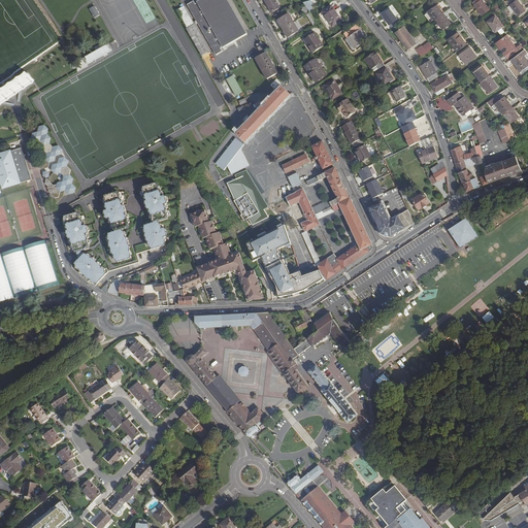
[(194,1),(188,4),(213,50),(217,55),(223,52),(221,48),(223,46),(224,47),(246,34),(227,0),(200,0),(197,2),(198,2),(195,4),(194,1)]
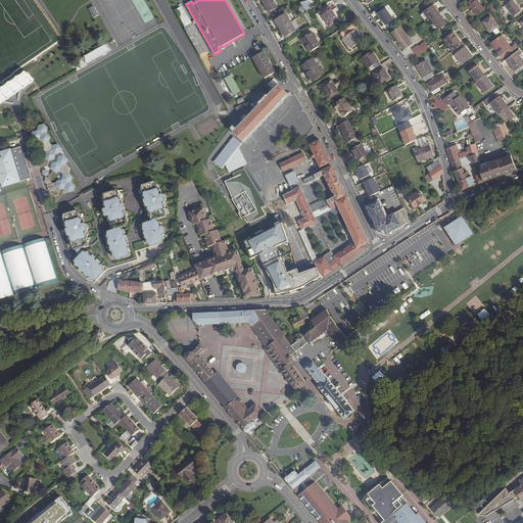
[(279,10),(273,0),(262,0),(271,14),(279,10)]
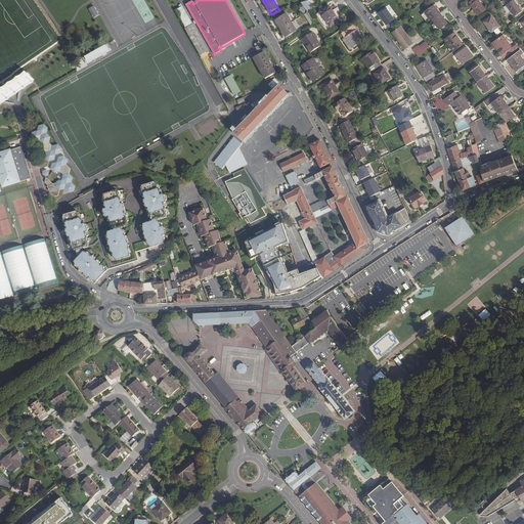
[(309,0),(301,3),(307,12),(311,10),(309,5),(310,4),(309,0)]
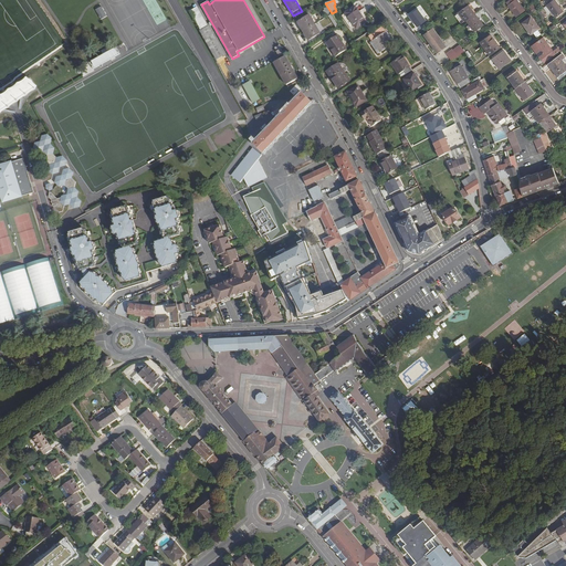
[(510,0),(506,2),(509,4),(507,6),(516,17),(524,11),(516,0),(510,0)]
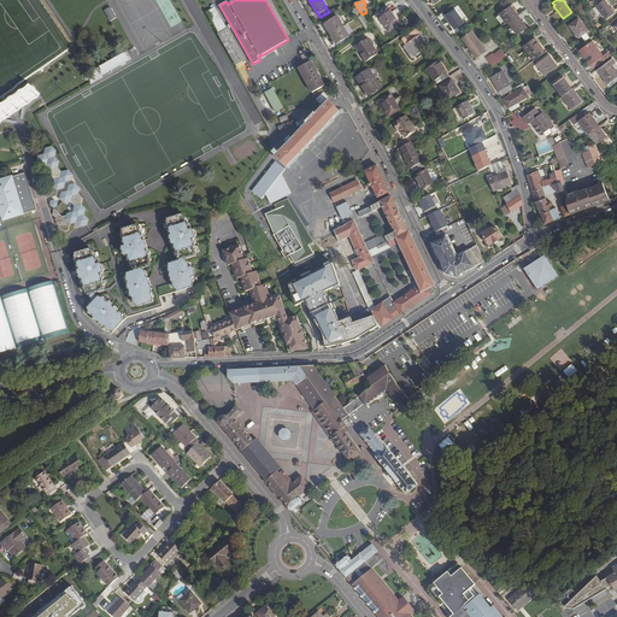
[(613,12),(605,0),(604,0),(605,0),(604,0),(594,0),(592,1),(595,6),(597,6),(605,18),(613,12)]
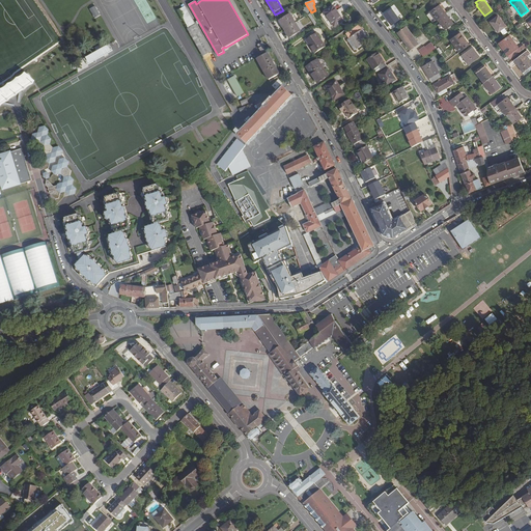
[(305,3),(300,4),(300,5),(302,5),(304,8),(308,16),(312,14),(311,12),(305,3)]
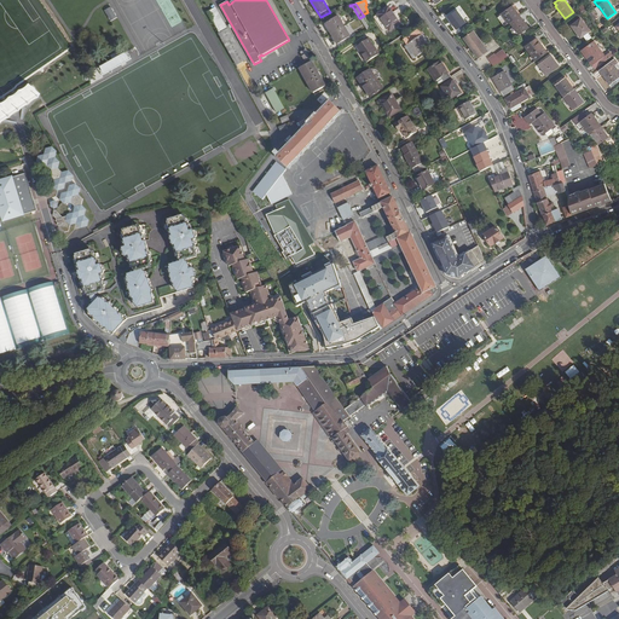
[(513,6),(502,15),(508,23),(509,24),(510,23),(520,16),(513,6)]
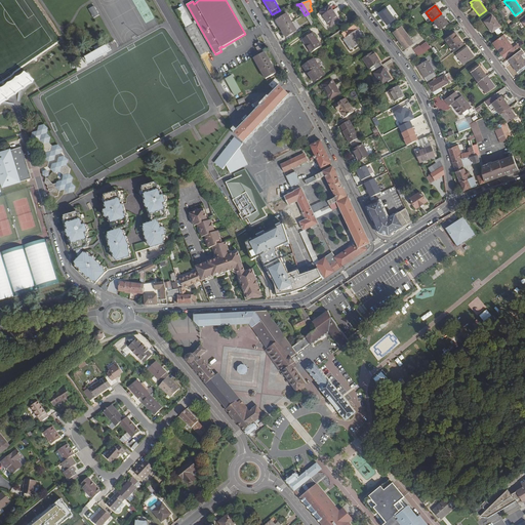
[(99,14),(94,6),(89,9),(94,17),(99,14)]
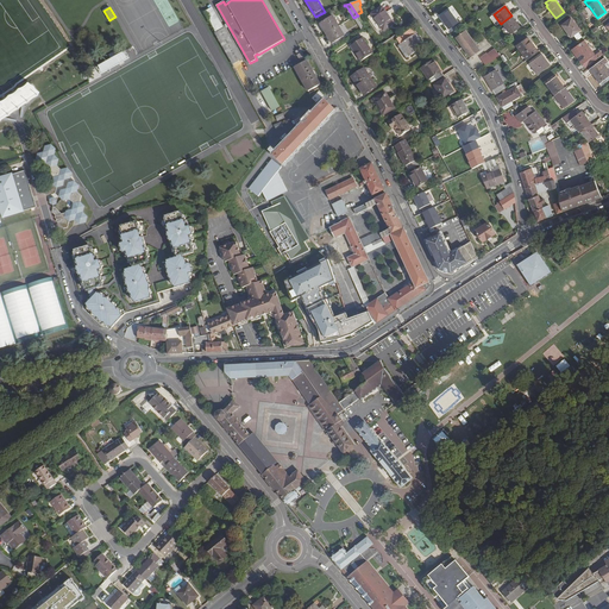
[(224,27),(213,7),(205,12),(217,32),(215,32),(233,64),(243,58),(225,27),(224,27)]
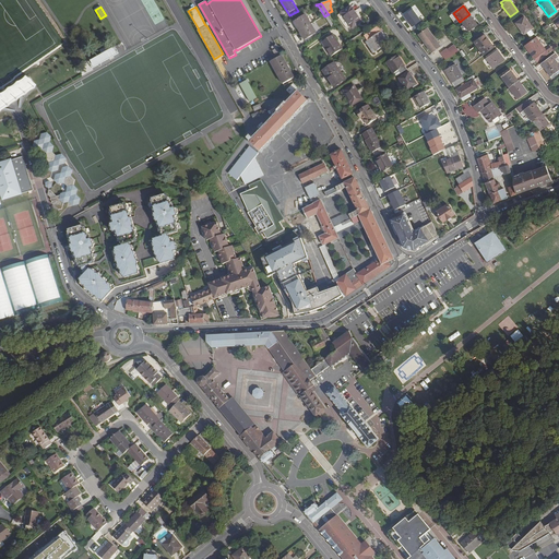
[(337,15),(346,30),(351,26),(352,28),(361,22),(351,7),(337,15)]
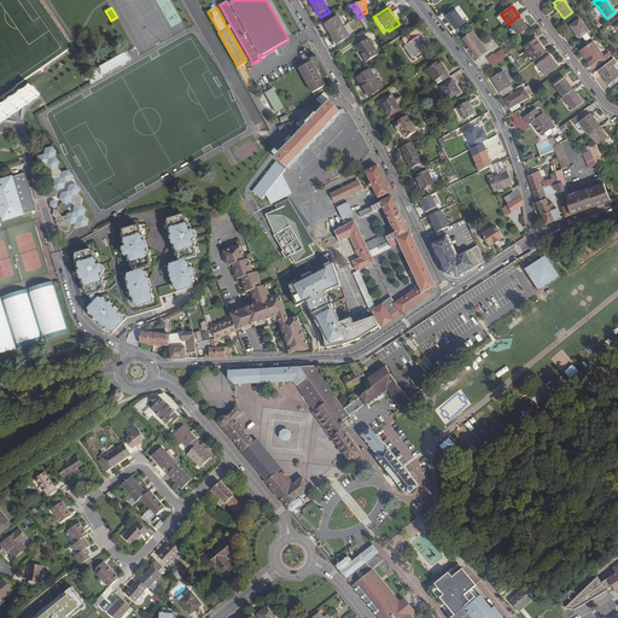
[(507,23),(501,15),(496,17),(503,27),(507,23)]
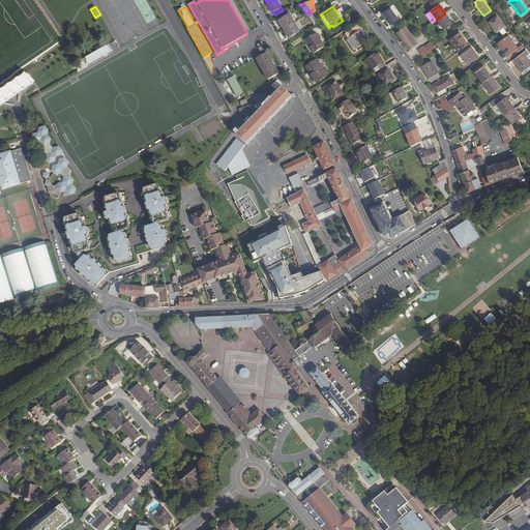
[(312,13),(307,16),(315,26),(318,23),(312,13)]
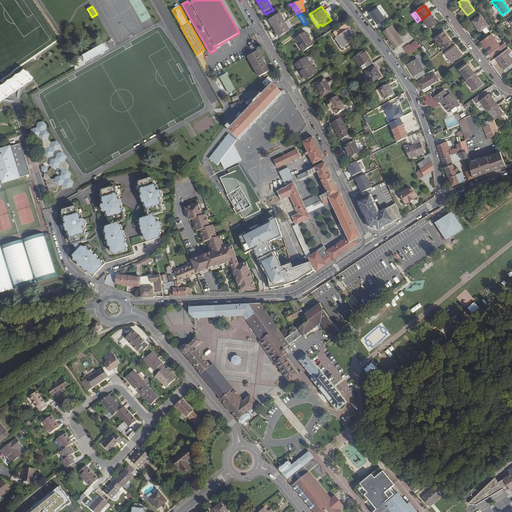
[(429,28),(437,23),(430,13),(422,19),(429,28)]
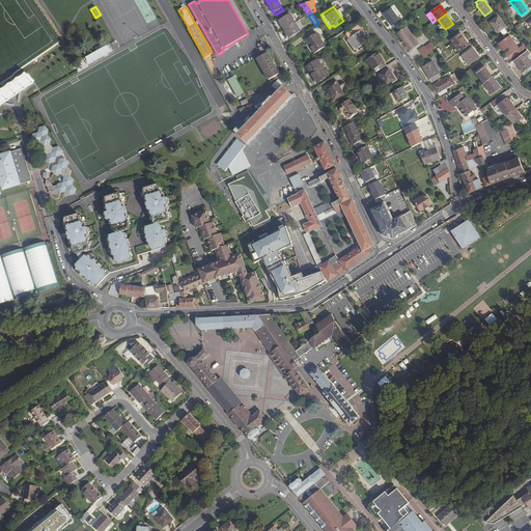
[(279,21),(285,29),(296,23),(290,15),(279,21)]
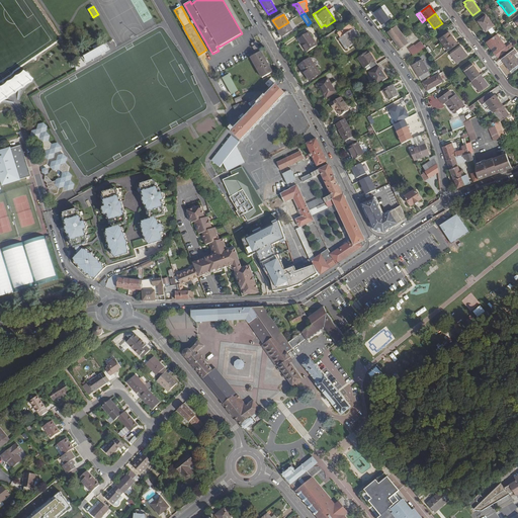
[(378,19),(377,19),(384,28),(392,23),(384,14),(383,14),(382,15),(380,17),(378,19)]
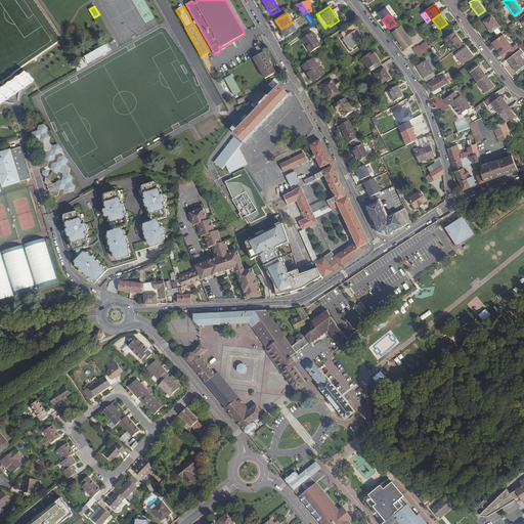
[(498,27),(491,16),(484,22),(484,23),(491,32),(493,30),(497,35),(500,32),(497,28),(498,27)]
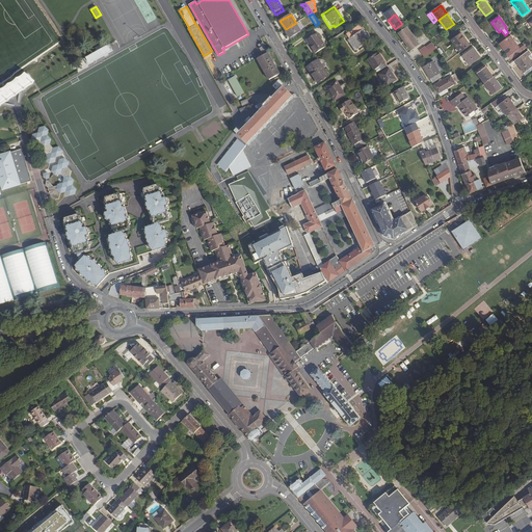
[(301,31),(296,23),(286,29),(290,37),(301,31)]
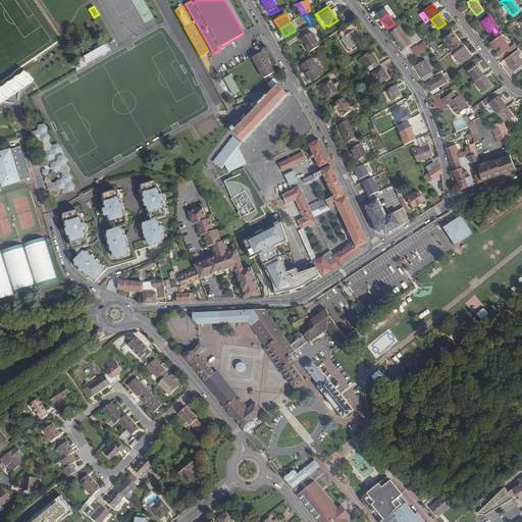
[(363,40),(353,24),(340,34),(343,38),(341,40),(349,50),(363,40)]
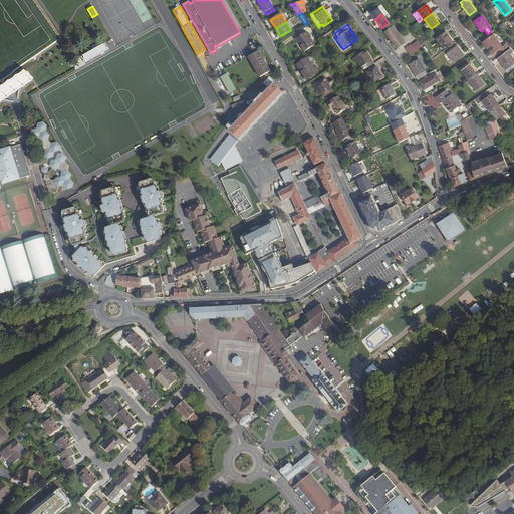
[(393,25),(384,31),(398,48),(406,42),(393,25)]
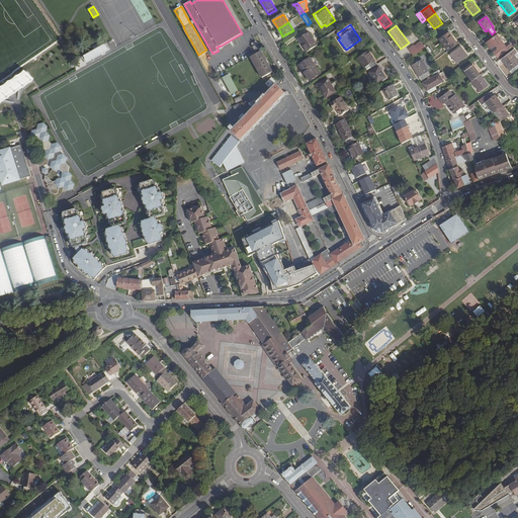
[(299,38),(303,44),(301,45),(307,53),(318,46),(309,32),(299,38)]
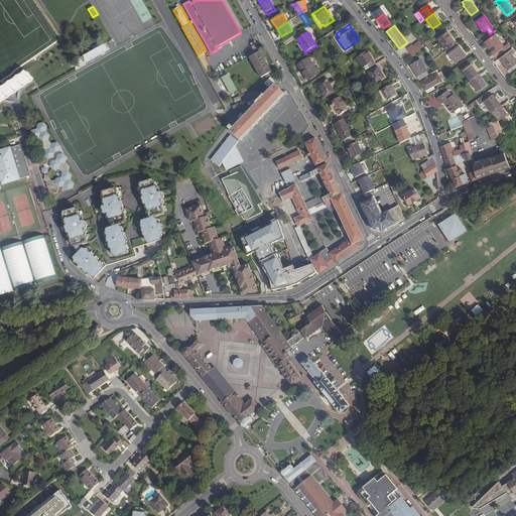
[(438,38),(438,39),(443,46),(446,50),(457,43),(447,32),(438,38)]
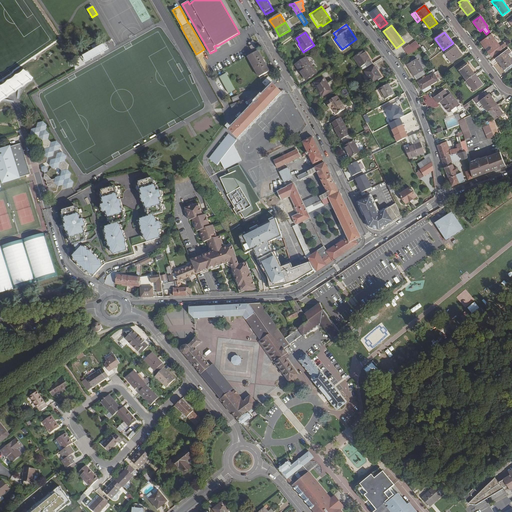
[(490,54),(495,50),(497,54),(506,47),(504,43),(503,44),(500,47),(491,34),(481,42),(490,54)]
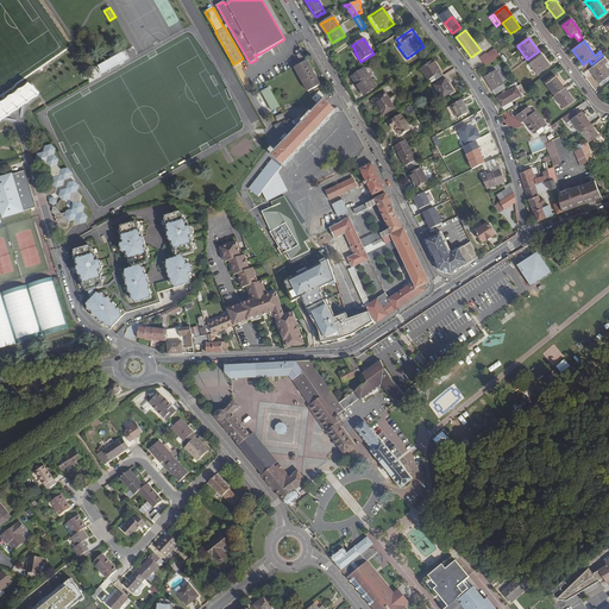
[(500,56),(495,49),(488,54),(487,54),(481,58),(485,66),(493,61),(500,56)]
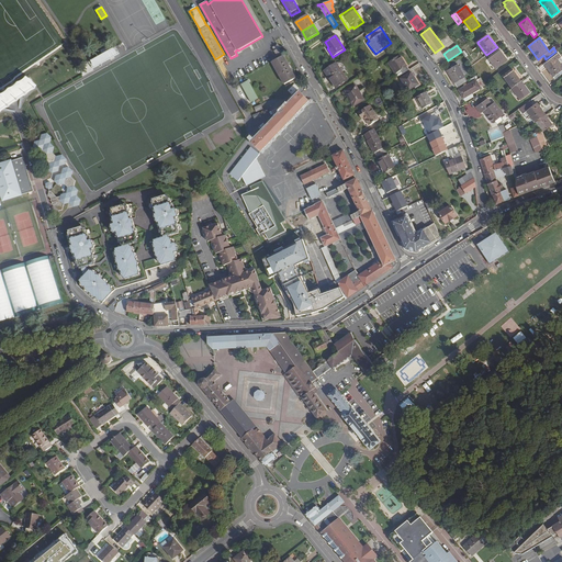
[(89,62),(93,68),(120,54),(116,47),(110,51),(108,47),(101,51),(103,54),(89,62)]
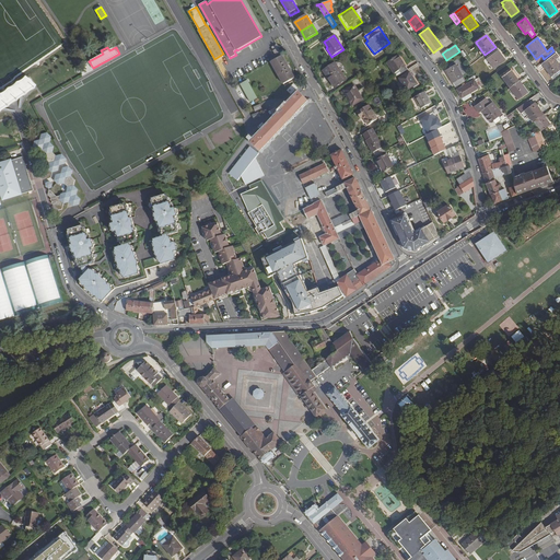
[(496,68),(506,60),(501,54),(500,55),(498,50),(488,57),(496,68)]
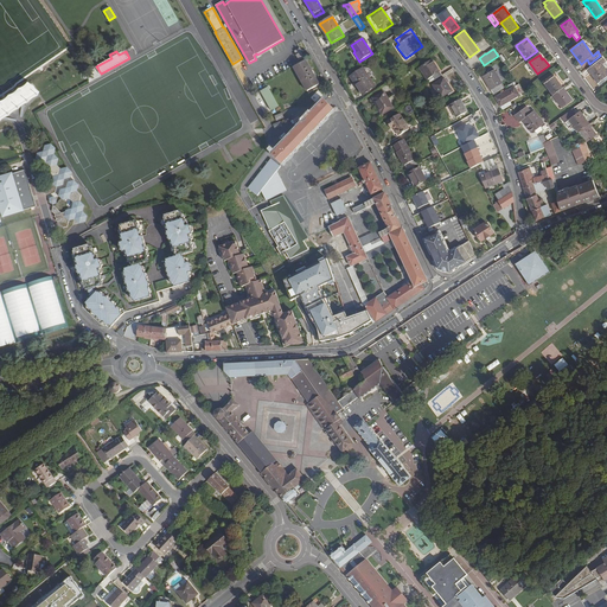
[(604,59),(602,58),(588,69),(598,83),(605,78),(606,80),(606,78),(606,69),(604,65),(606,63),(604,59)]
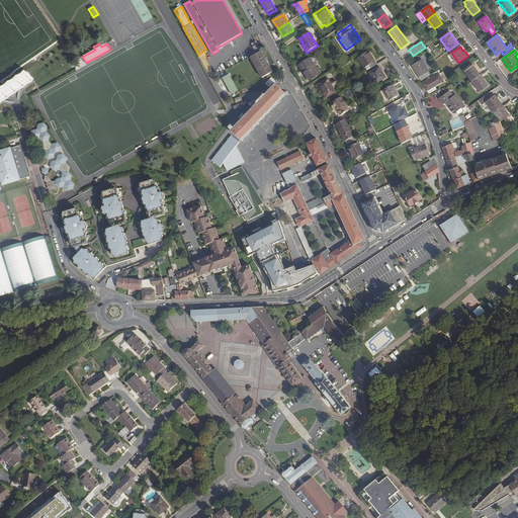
[(262,78),(272,72),(261,52),(251,57),(262,78)]
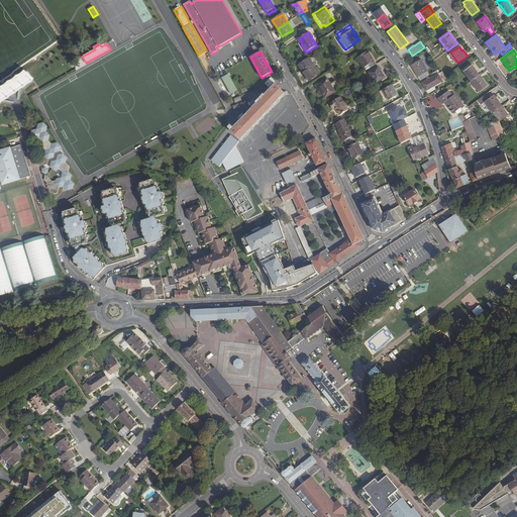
[(357,59),(366,71),(376,64),(369,52),(357,59)]
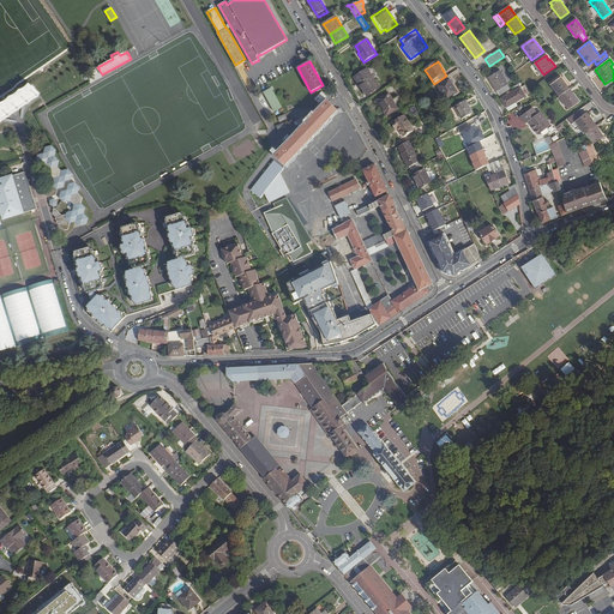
[(380,88),(367,70),(355,78),(367,96),(380,88)]
